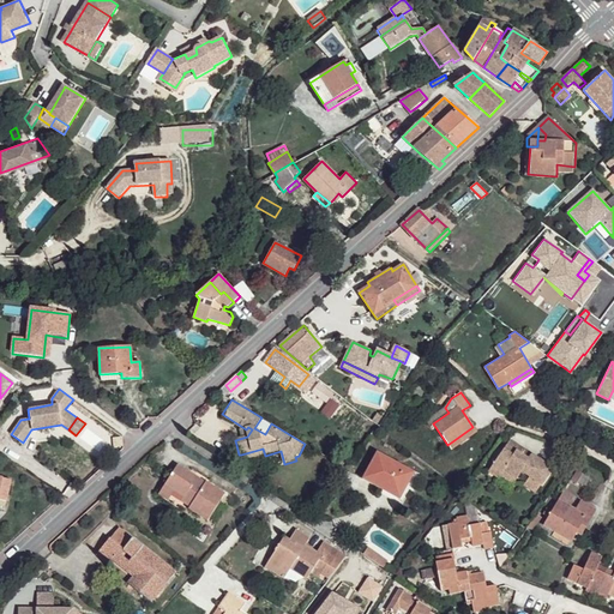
[(265,434),(271,423),(262,417),(254,428),(265,434)]
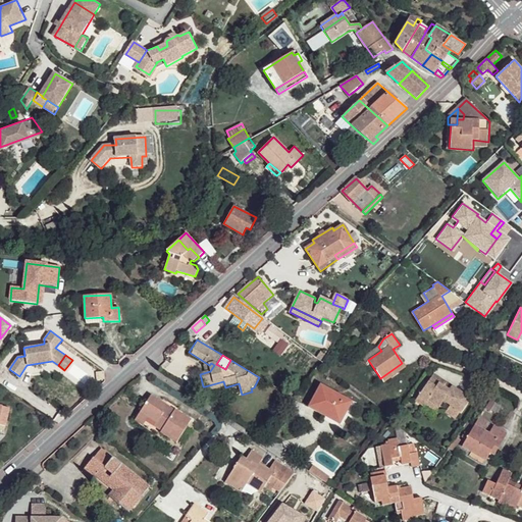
[(405,366),(402,363),(380,378),(383,381),(405,366)]
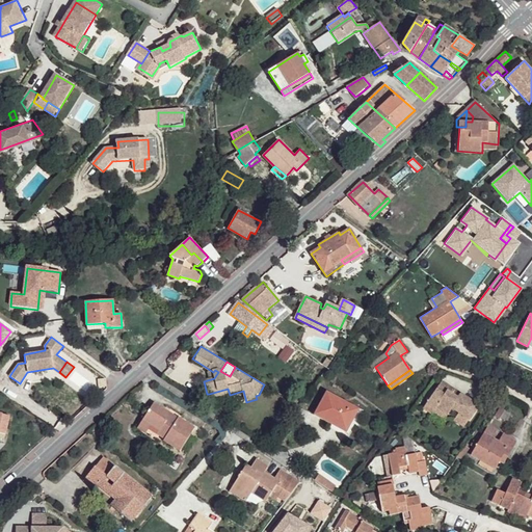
[(478,407),(443,382),(424,408),(432,414),(434,411),(447,420),(454,409),(470,421),(478,407)]
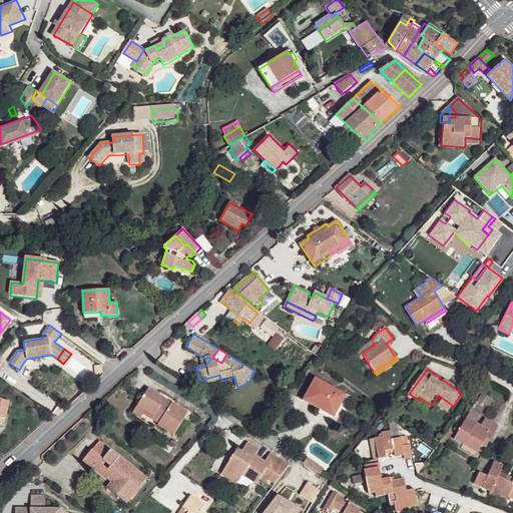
[(219,375),(201,380),(202,386),(221,381),(219,375)]
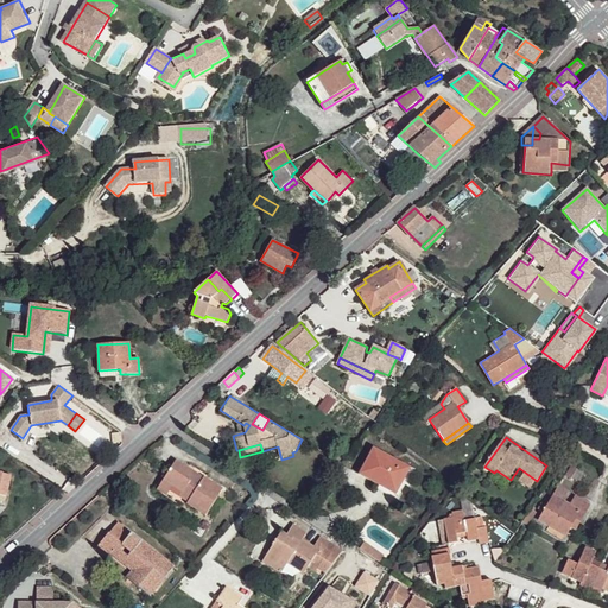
[(394,493),(409,468),(374,449),(360,474),(394,493)]
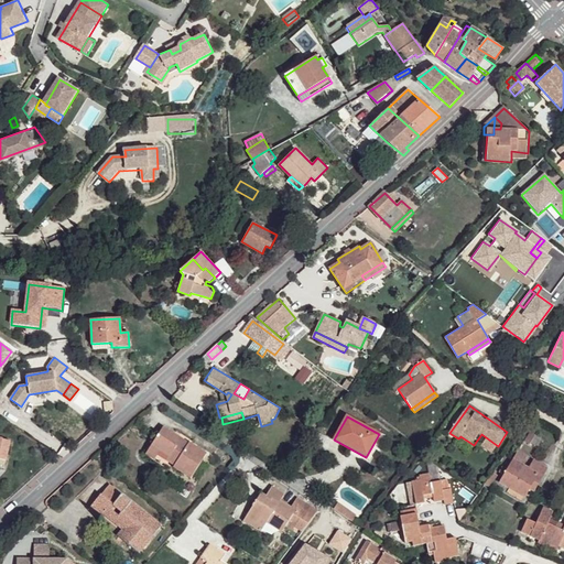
[(163,427),(151,445),(160,451),(169,457),(166,461),(174,465),(173,467),(183,474),(184,472),(192,476),(206,454),(188,443),(186,446),(177,440),(179,437),(163,427)]
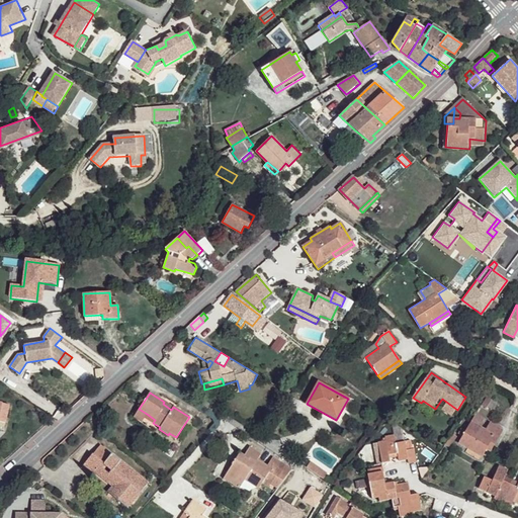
[(486,409),(492,400),(487,397),(482,406),(486,409)]
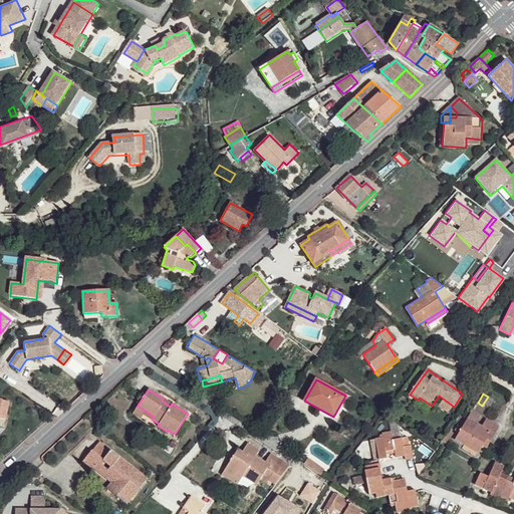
[(0,417),(5,419),(9,403),(0,400),(0,417)]
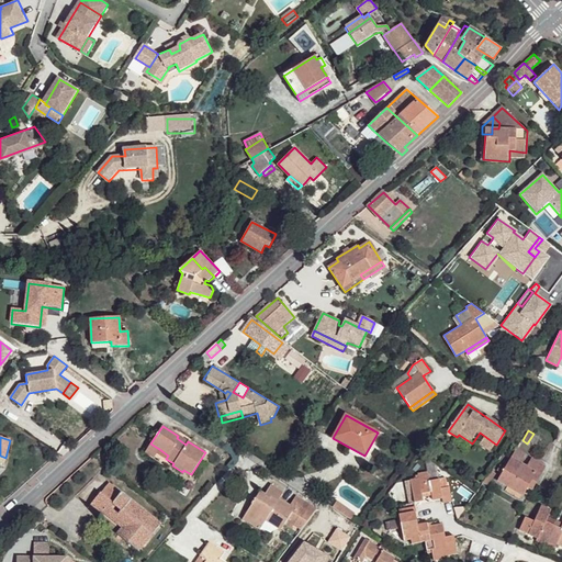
[(159,449),(150,444),(144,452),(154,458),(159,449)]
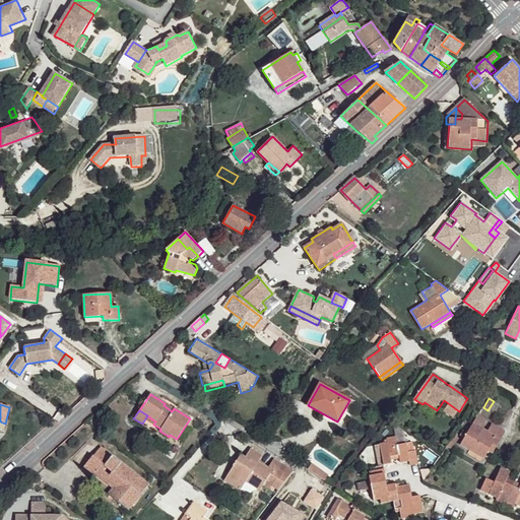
[(483,458),(488,451),(491,446),(496,448),(505,432),(491,424),(486,431),(481,428),(485,420),(477,416),(467,433),(463,431),(460,436),(464,438),(460,444),(483,458)]
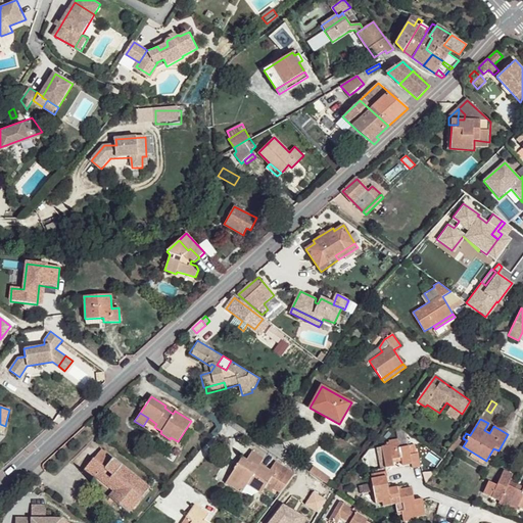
[(381,446),(385,468),(393,467),(392,460),(400,458),(402,465),(412,464),(413,469),(420,467),(418,454),(417,454),(415,444),(399,447),(397,439),(388,441),(389,445),(381,446)]
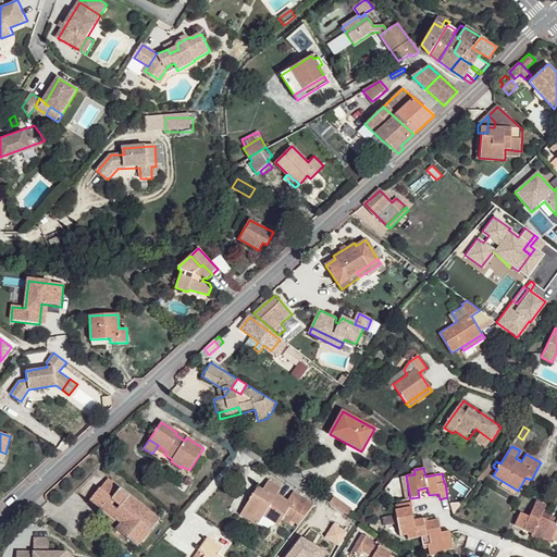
[(252,495),(243,510),(255,517),(258,511),(262,515),(277,524),(284,517),(292,505),(287,502),(276,495),(280,489),(269,481),(262,491),(257,497),(252,495)]
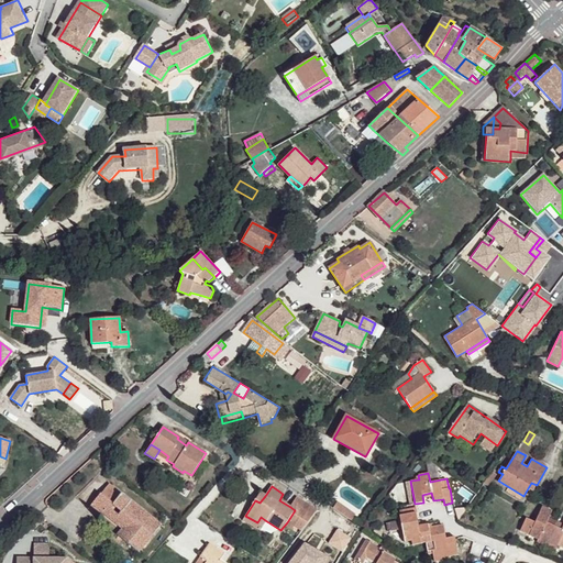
[(260,503),(265,496),(260,493),(255,500),(260,503)]
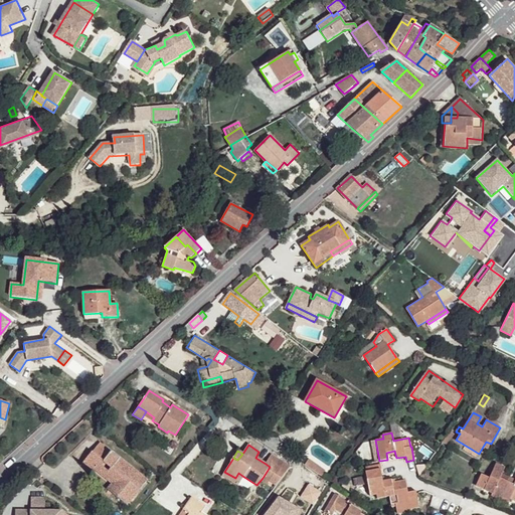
[(94,468),(101,459),(92,452),(81,466),(91,473),(94,468)]
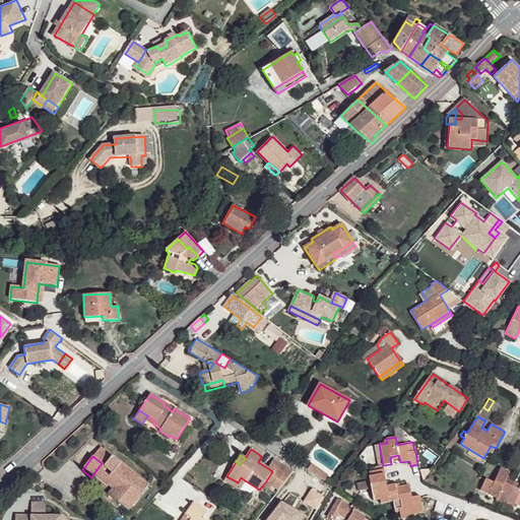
[(137,492),(144,481),(112,456),(105,465),(113,470),(109,475),(118,483),(119,481),(123,484),(113,497),(129,510),(140,495),(137,492)]
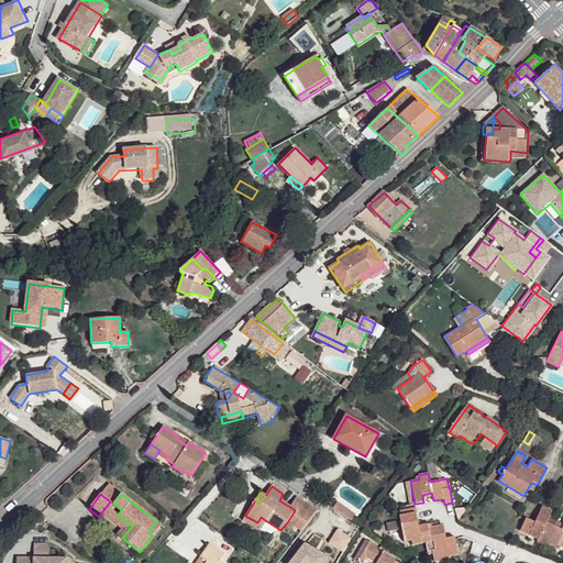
[(296,498),(290,507),(295,510),(287,522),(294,527),(301,531),(317,511),(296,498)]
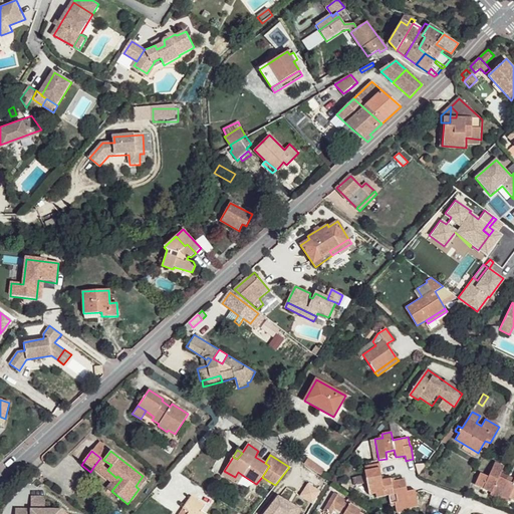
[(107,489),(111,491),(121,479),(117,476),(116,478),(107,470),(111,465),(103,460),(100,458),(93,467),(112,482),(107,489)]
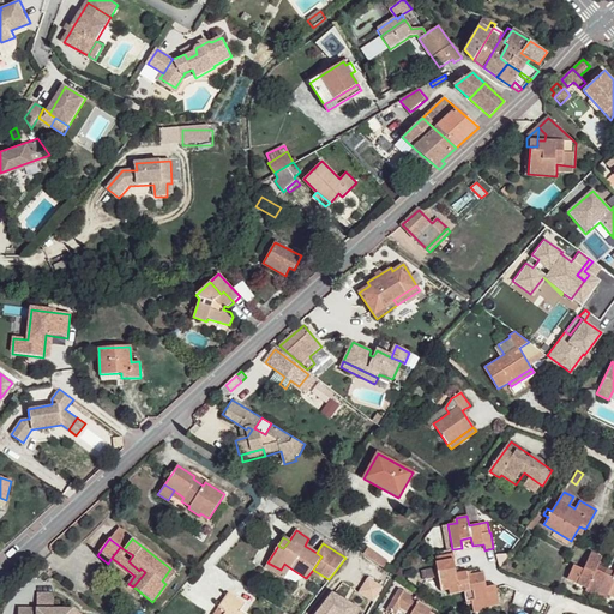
[(456,572),(452,549),(438,552),(439,561),(435,563),(440,591),(449,590),(450,594),(464,591),(467,601),(471,600),(474,613),(489,609),(489,606),(499,605),(494,585),(486,587),(483,572),(468,576),(467,571),(456,572)]
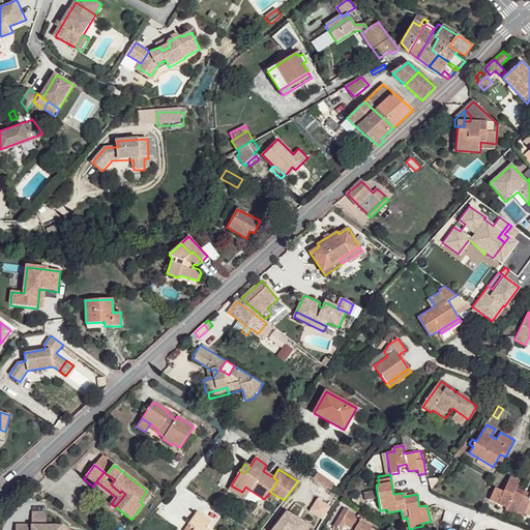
[(320,475),(316,481),(325,488),(329,481),(320,475)]
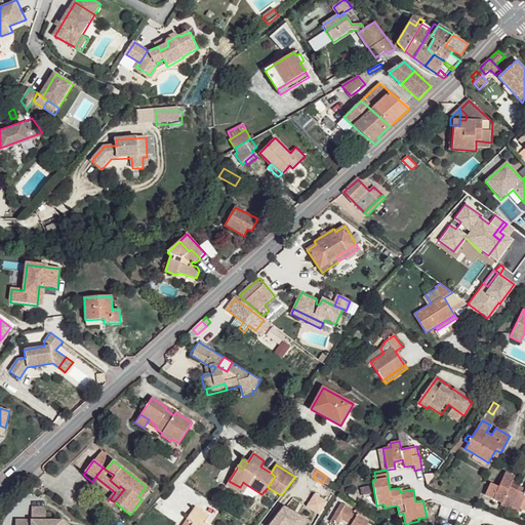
[(520,509),(524,496),(524,493),(510,487),(515,477),(506,473),(498,487),(490,484),(485,495),(519,511),(520,509)]
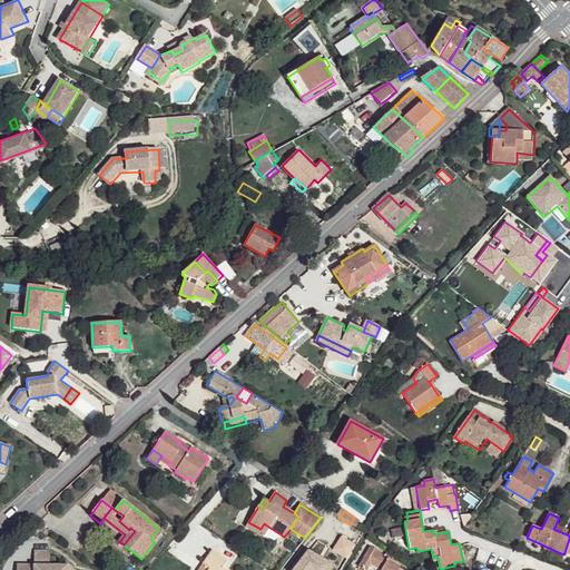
[(354,518),(350,524),(354,528),(359,521),(354,518)]
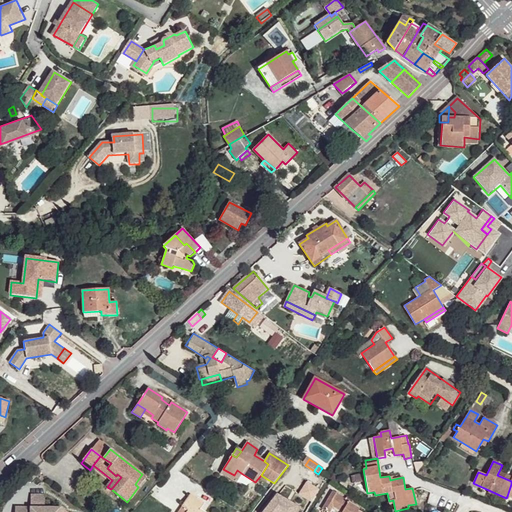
[(234,475),(223,469),(220,473),(236,482),(241,473),(237,470),(234,475)]
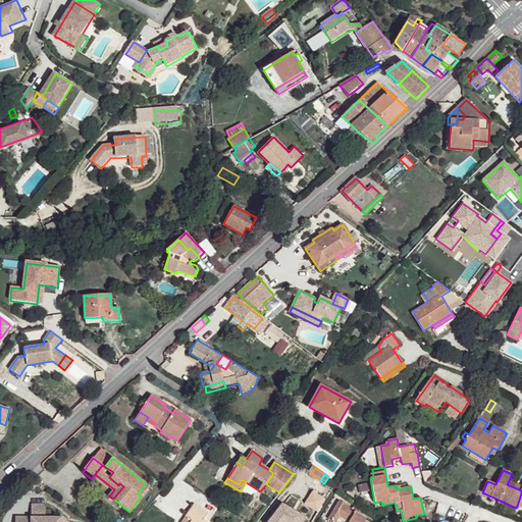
[(149,486),(145,483),(138,493),(141,497),(149,486)]
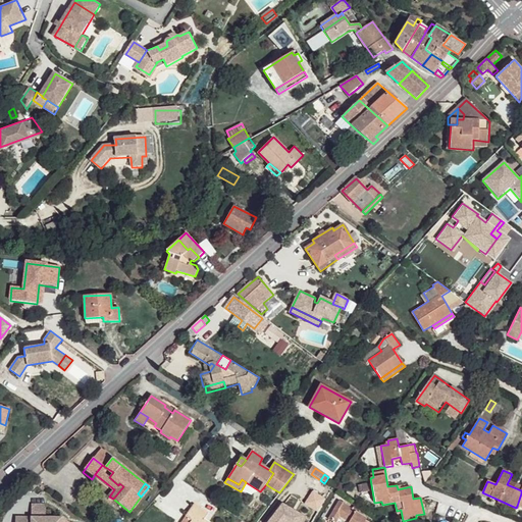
[(366,521),(367,519),(356,513),(359,508),(354,505),(352,508),(340,502),(328,520),(332,521),(337,521),(341,518),(347,521),(366,521)]
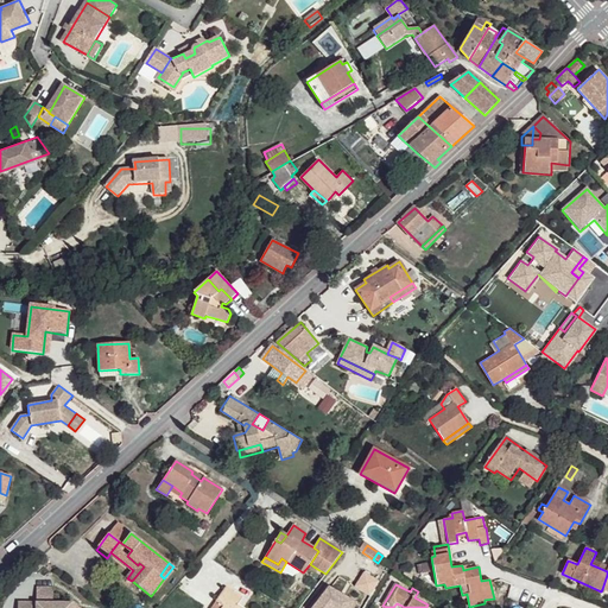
[(235,607),(238,606),(242,599),(227,588),(217,602),(223,607),(222,607),(235,607)]
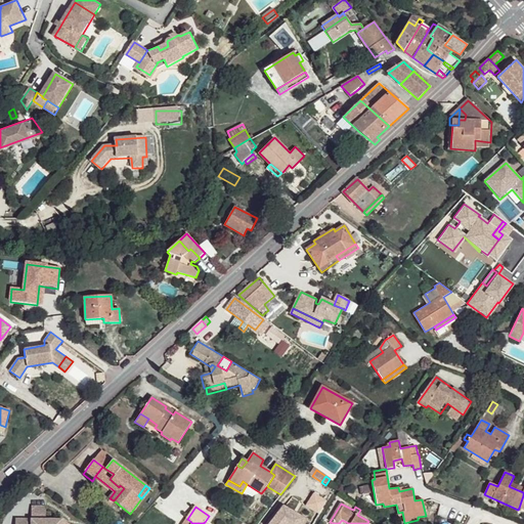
[(282,508),(270,523),(303,523),(304,523),(282,508)]
